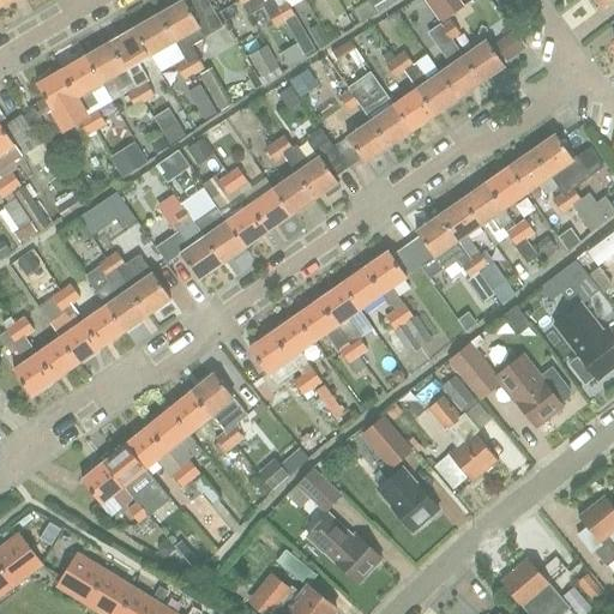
[(185,61),(196,54),(192,46),(205,38),(182,0),(181,0),(158,14),(174,42),(184,60),(185,61)]
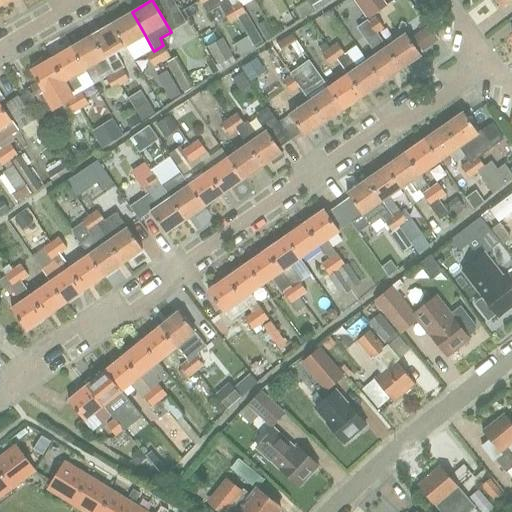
[(238,17),(227,0),(198,0),(201,3),(201,2),(207,13),(219,6),(229,23),(239,19),(238,17)]
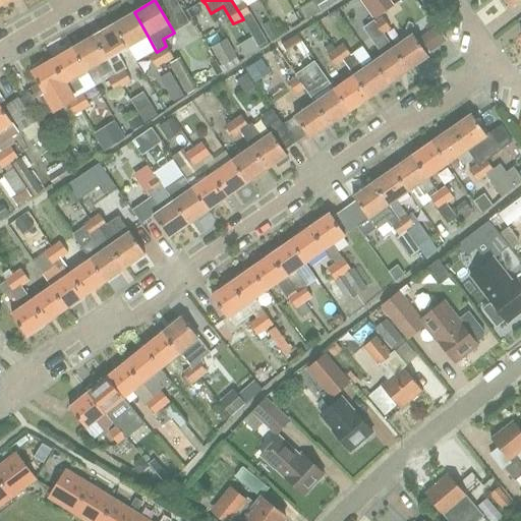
[(231,0),(242,17),(250,12),(243,0),(231,0)]
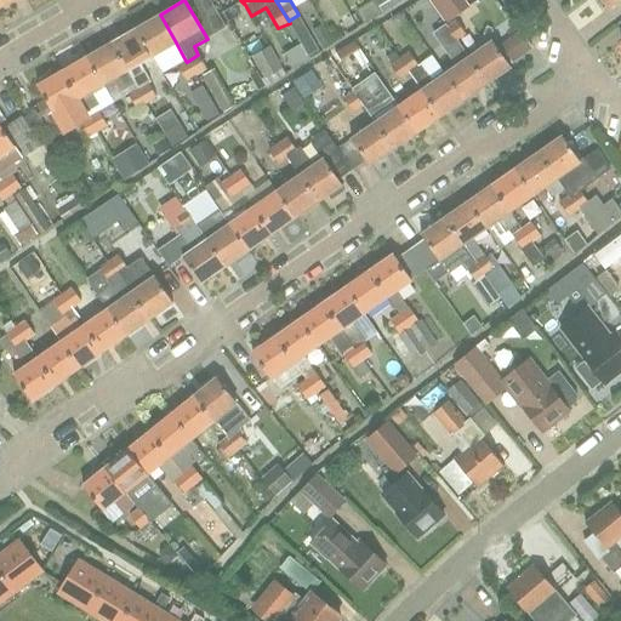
[(383,13),(375,0),(370,0),(355,9),(365,23),(383,13)]
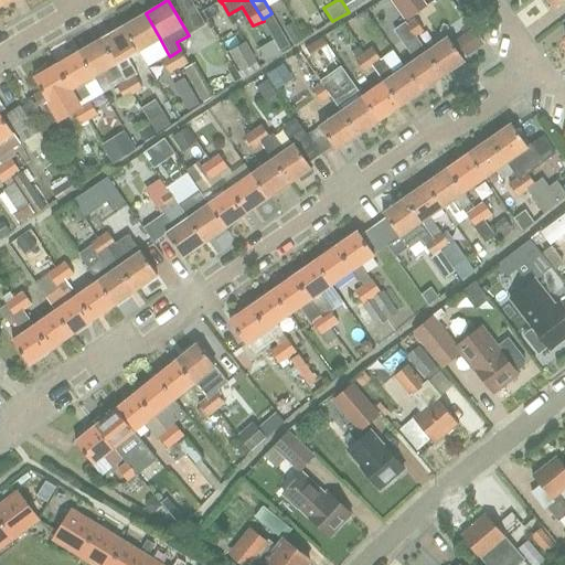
[(341,0),(349,12),(366,0),(341,0)]
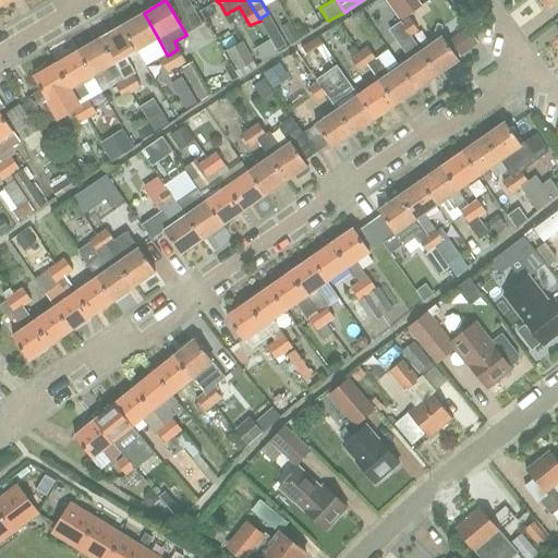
[(348,11),(337,16),(346,34),(356,28),(348,11)]
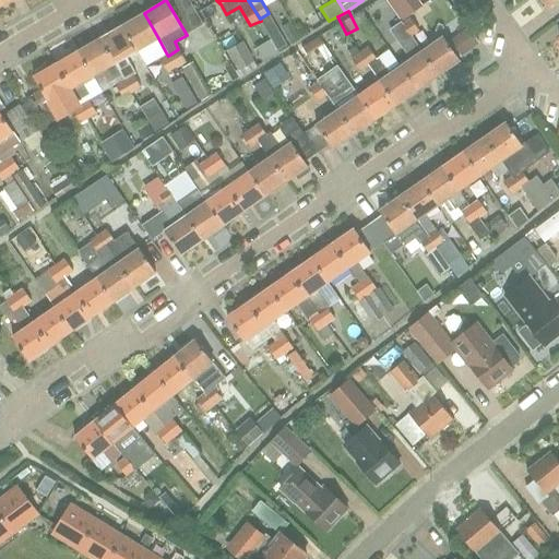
[(144,13),(122,25),(137,51),(158,38),(144,13)]
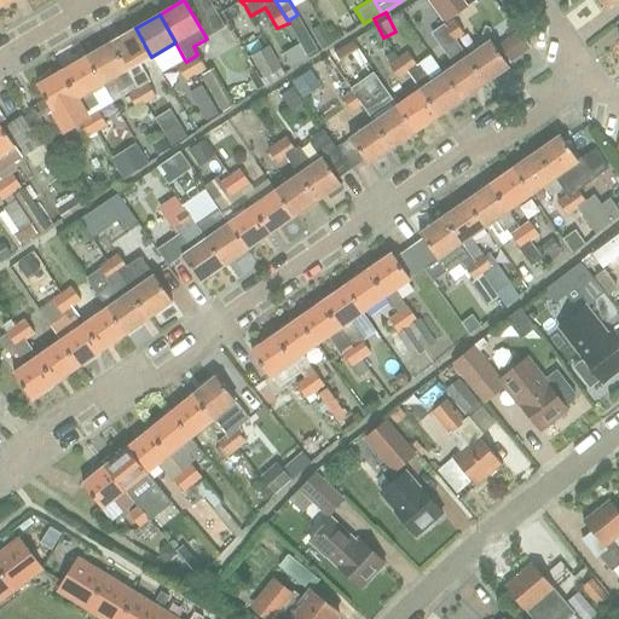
[(289,23),(301,46),(307,55),(317,48),(298,15),(288,21),(289,23)]
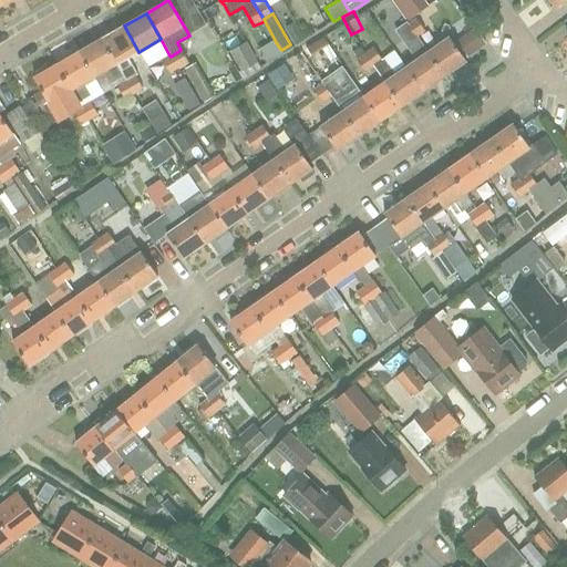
[(406,24),(416,38),(425,31),(415,18),(406,24)]
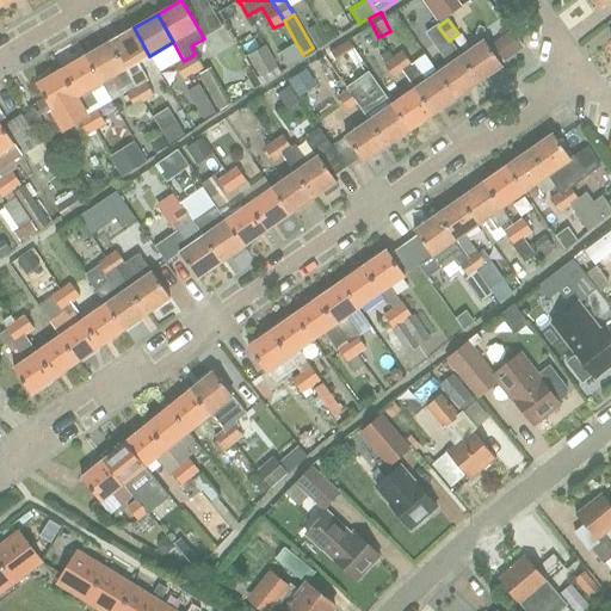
[(308,32),(319,49),(329,43),(319,25),(308,32)]
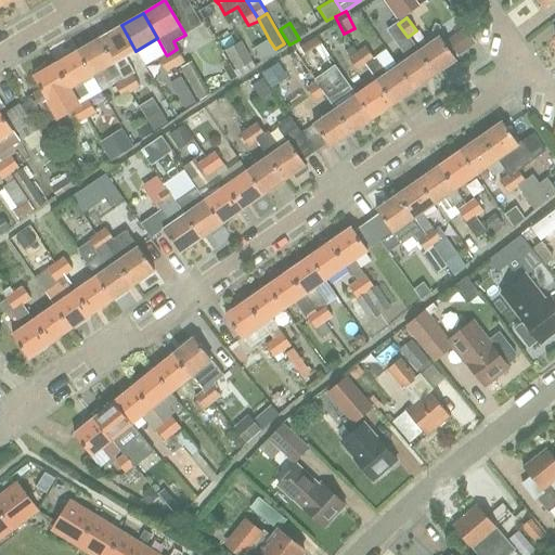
[(408,37),(398,24),(390,29),(400,42),(408,37)]
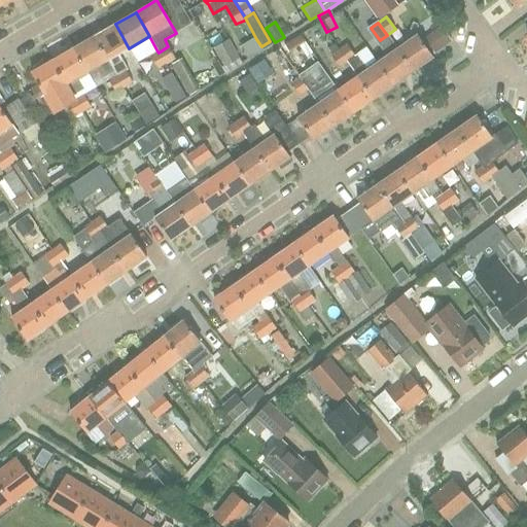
[(115,24),(95,36),(115,71),(116,74),(125,86),(134,82),(127,69),(129,68),(119,53),(129,48),(115,24)]
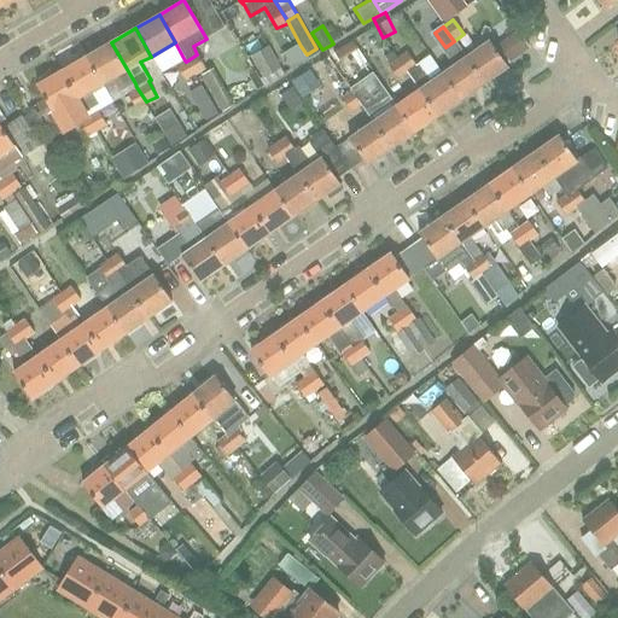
[(517,29),(505,38),(517,56),(529,47),(517,29)]
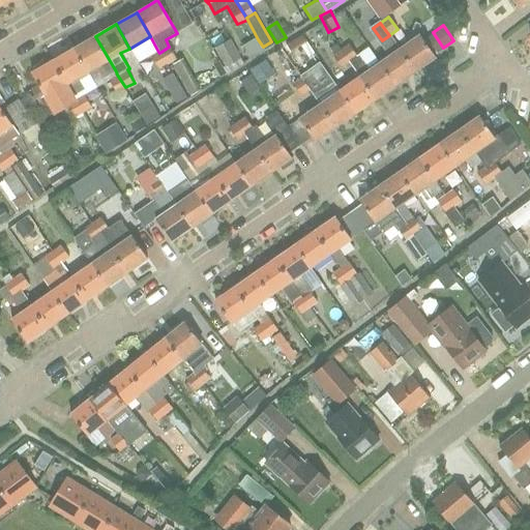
[(419,35),(399,50),(414,71),(435,57),(419,35)]
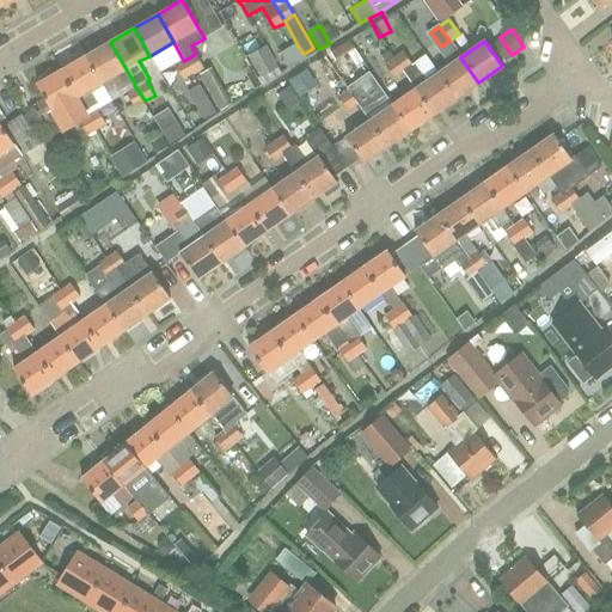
[(134,83),(110,42),(85,56),(101,83),(112,77),(120,91),(134,83)]
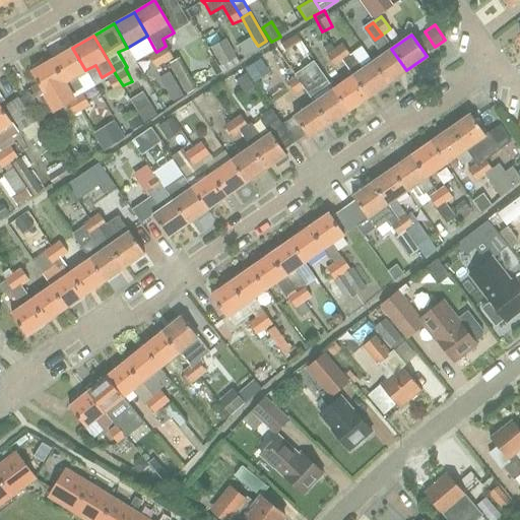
[(220,65),(236,56),(225,38),(210,46),(220,65)]
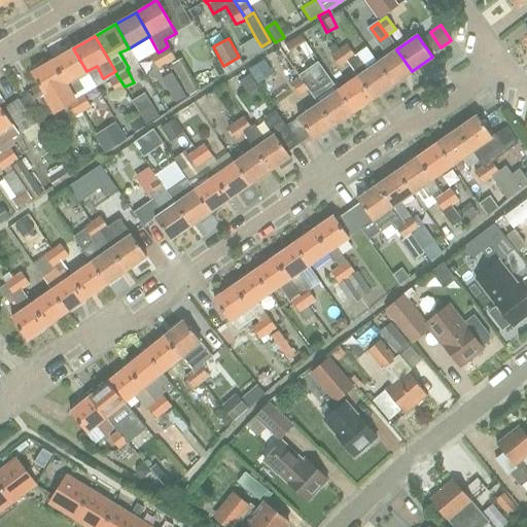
[(261,46),(256,39),(242,47),(249,59),(262,49),(261,46)]
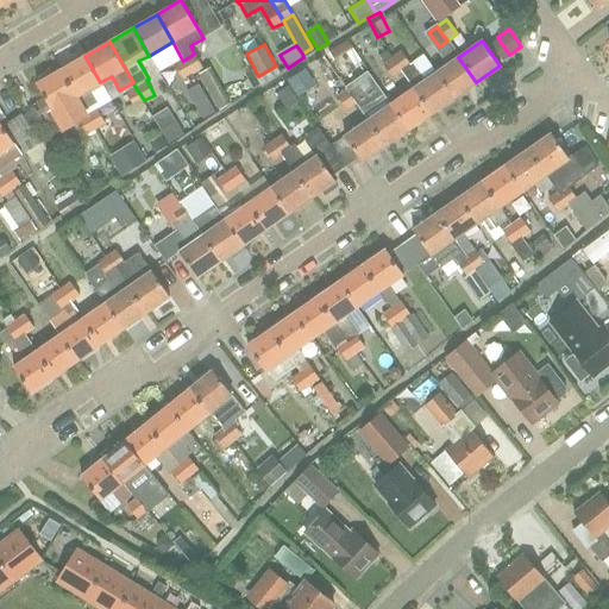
[(402,71),(393,57),(385,49),(376,56),(393,79),(402,71)]
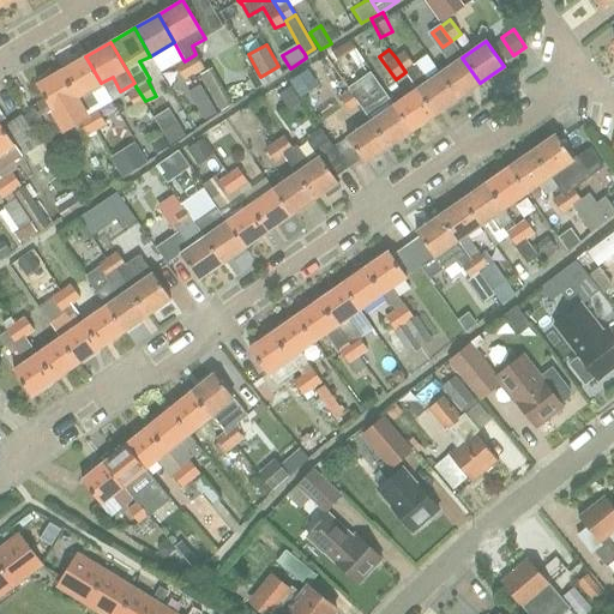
[(457,98),(439,73),(431,79),(416,61),(414,62),(404,50),(396,58),(405,72),(417,88),(416,89),(434,115),(457,98)]
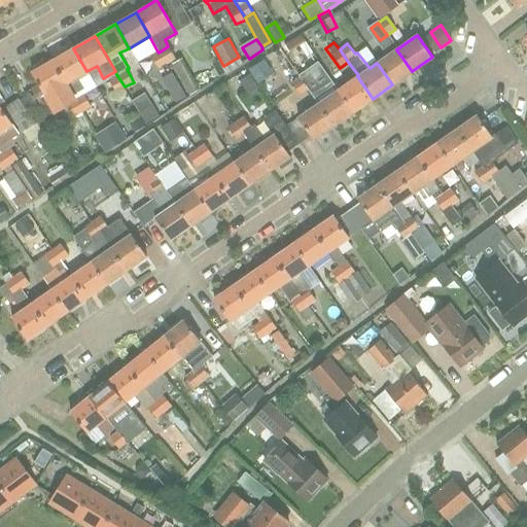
[(159,53),(166,64),(175,59),(168,46),(159,53)]
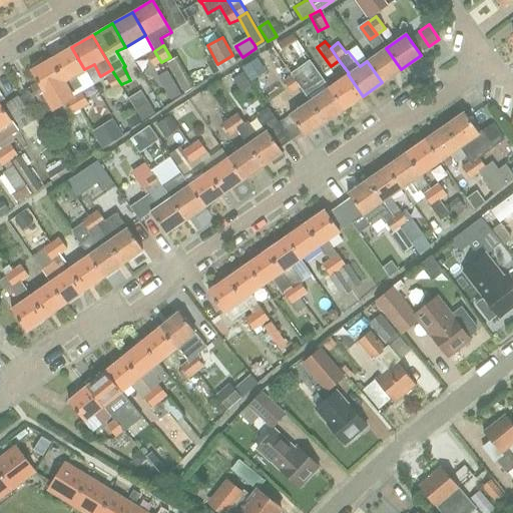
[(71,47),(51,58),(64,81),(71,93),(82,86),(75,75),(84,69),(71,47)]
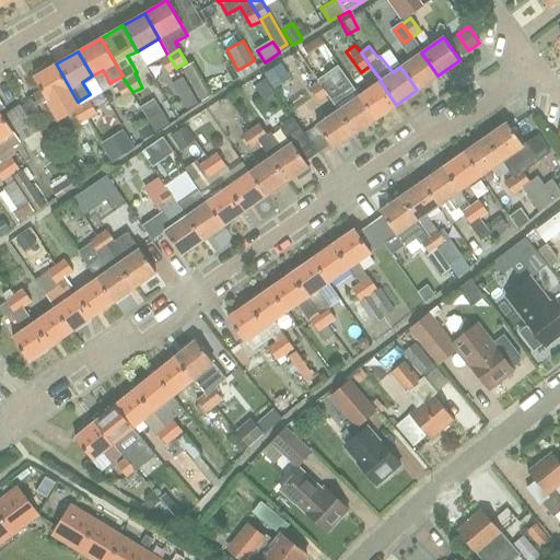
[(421,53),(400,67),(417,90),(438,76),(421,53)]
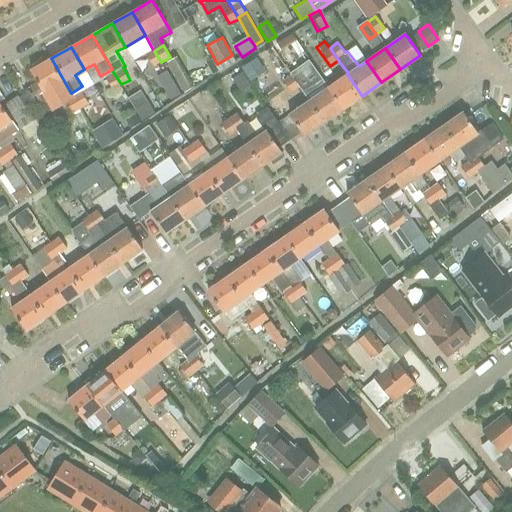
[(154,51),(153,50),(145,54),(153,67),(154,66),(158,74),(166,69),(161,62),(154,51)]
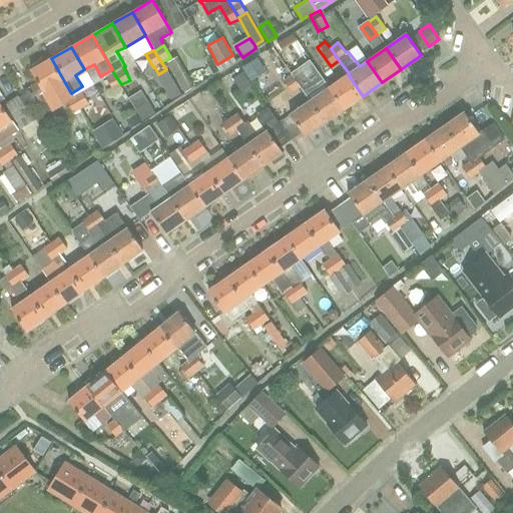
[(219,71),(236,61),(232,55),(217,64),(215,65),(219,71)]
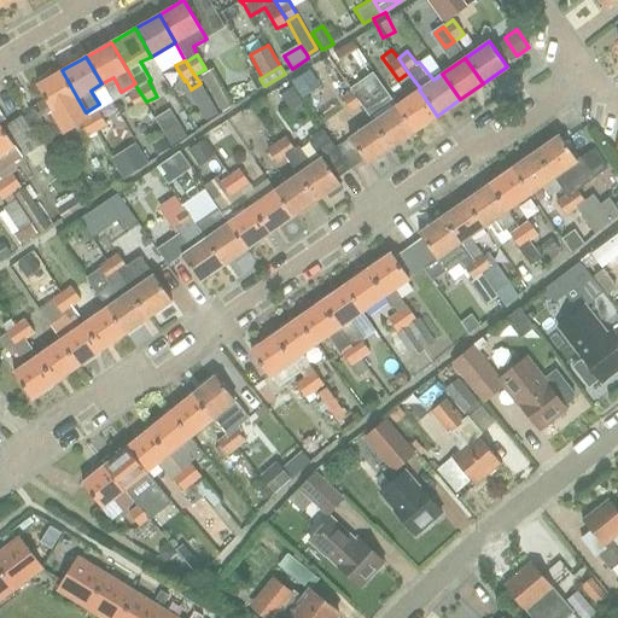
[(202,75),(222,111),(233,104),(213,68),(202,75)]
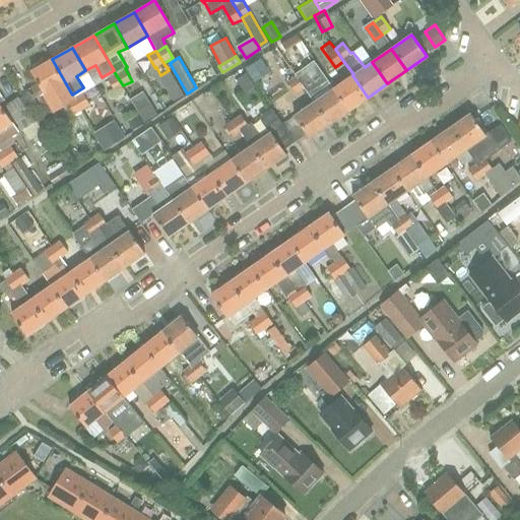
[(270,71),(261,57),(246,67),(254,80),(270,71)]
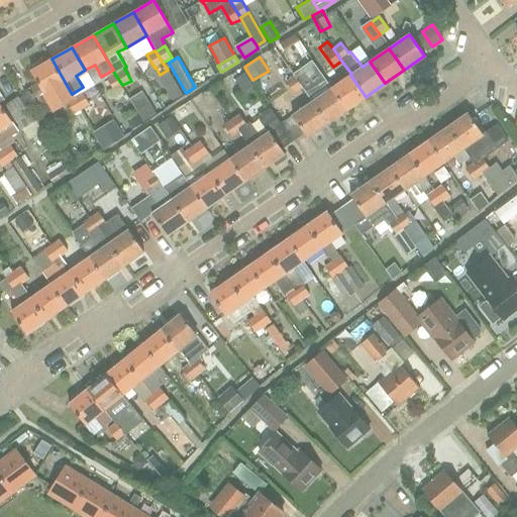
[(65,82),(52,59),(30,71),(43,94),(65,82)]
